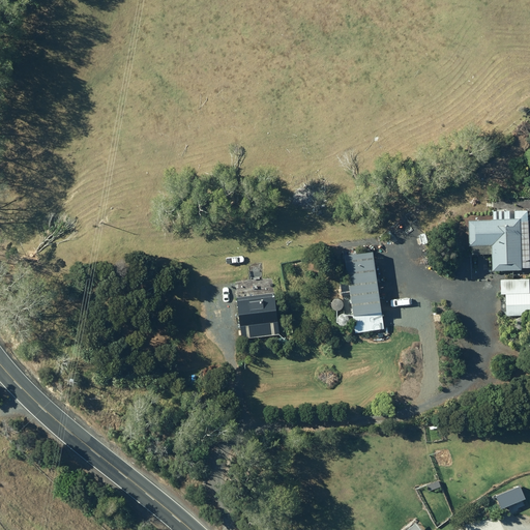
[(492,271),(522,270),(522,268),(529,268),(528,210),(493,211),(494,219),(468,221),(469,255),(492,255),(492,271)]
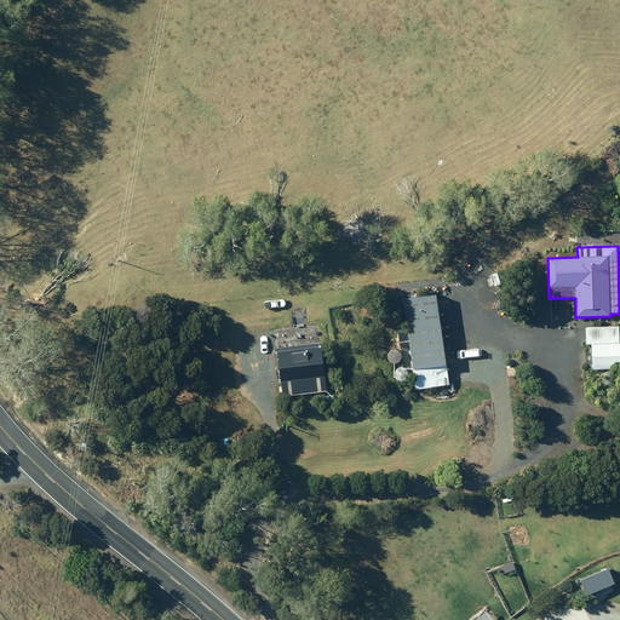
[(415,390),(449,385),(436,296),(403,299),(415,390)]
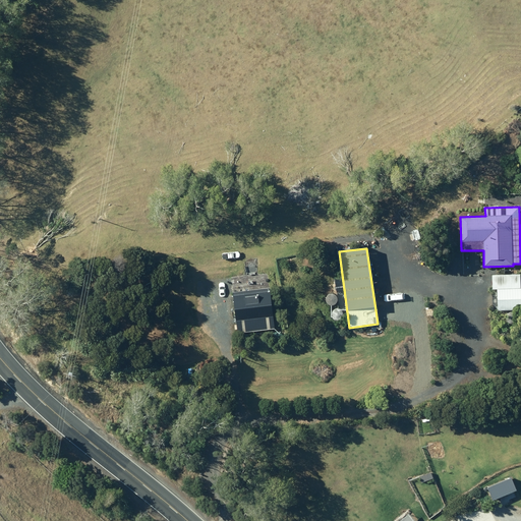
[(520,288),(520,275),(491,276),(493,289),(497,289),(498,310),(520,309),(520,288)]
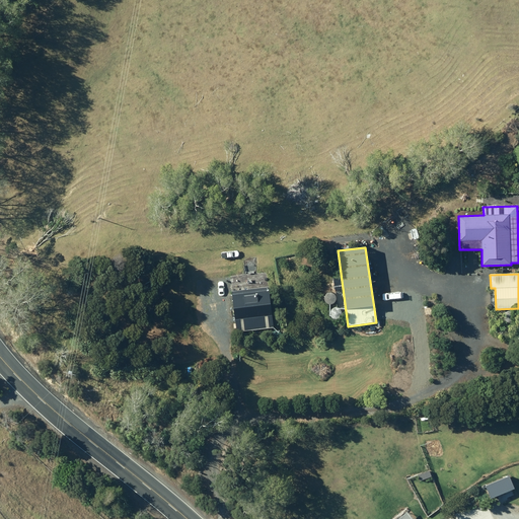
[(237,332),(273,327),(268,287),(232,292),(237,332)]
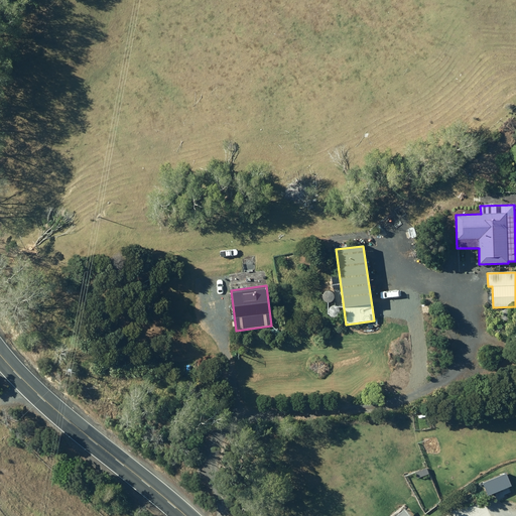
[(512,487),(507,474),(484,484),(489,496),(512,487)]
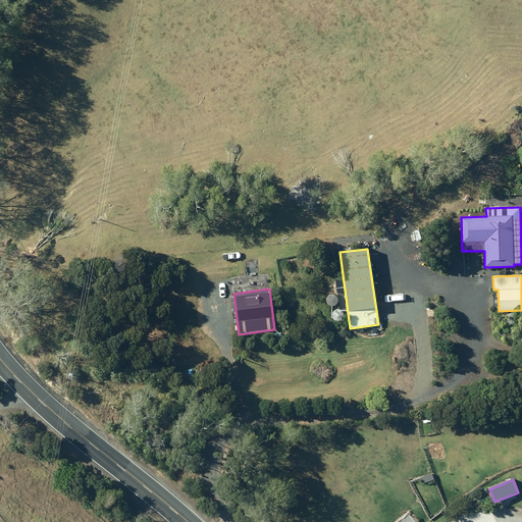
All buildings are outlined.
